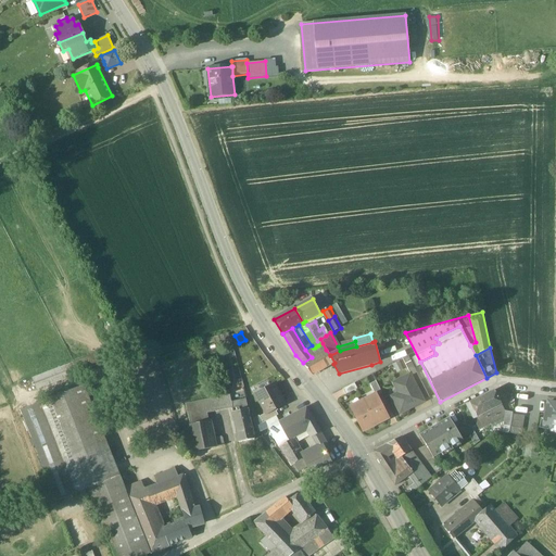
[(312,357),(303,363),(313,376),(333,364),(335,363),(330,355),(326,350),(321,352),(312,357)]
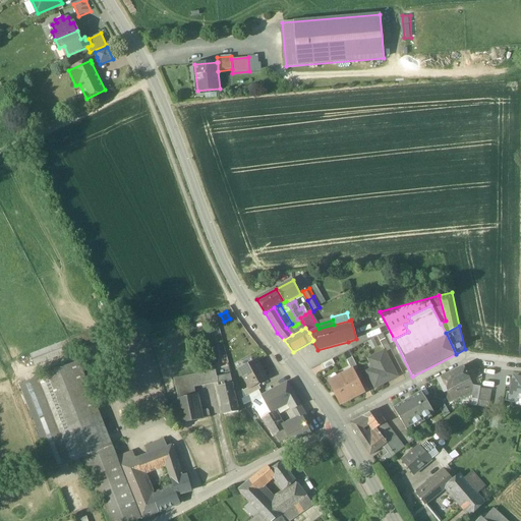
[(91,333),(69,341),(72,350),(94,342),(91,333)]
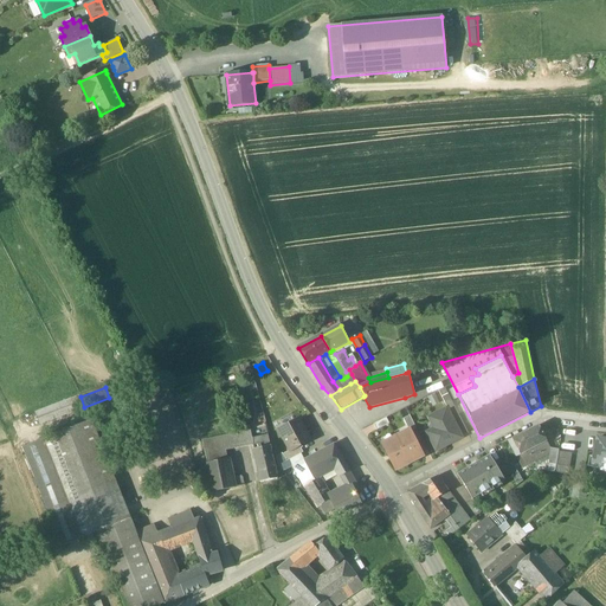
[(455,407),(445,388),(439,392),(447,408),(449,411),(455,407)]
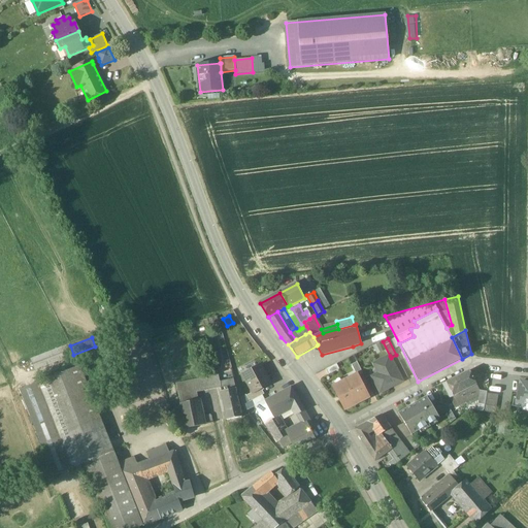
[(380,343),(374,345),(377,353),(383,351),(380,343)]
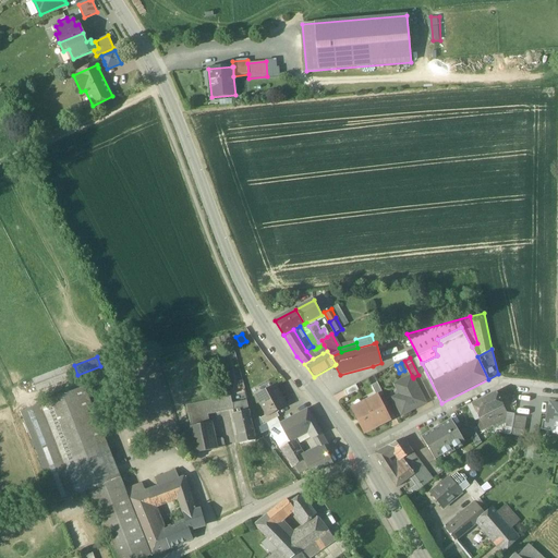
[(74,365),(33,380),(37,391),(77,375),(74,365)]
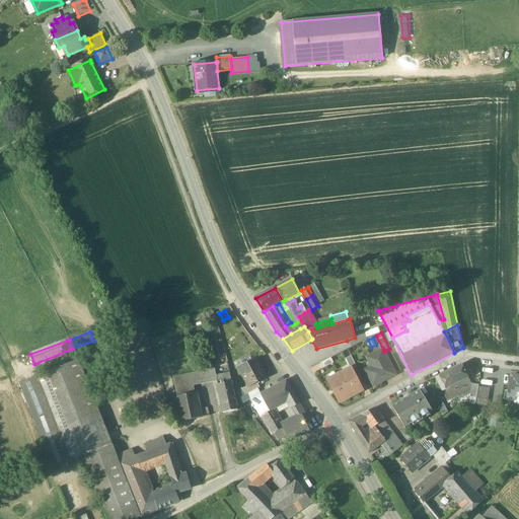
[(383,350),(367,358),(374,373),(368,376),(373,386),(396,375),(384,352),(383,350)]
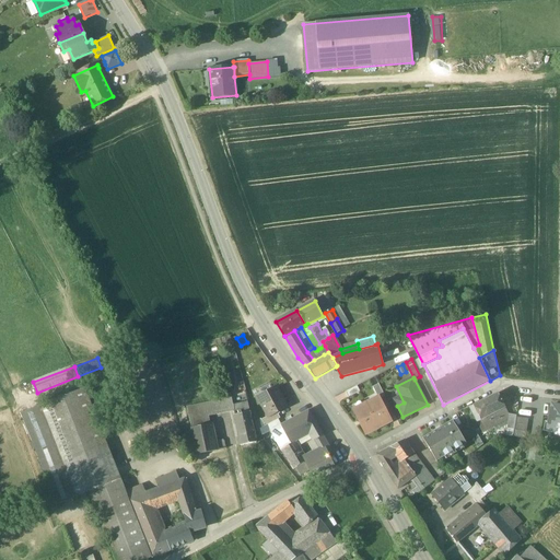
[(378,384),(373,387),(378,398),(378,399),(385,396),(378,384)]
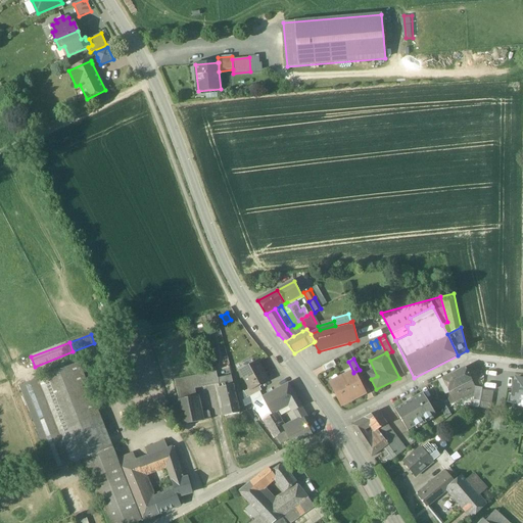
[(334,361),(323,367),(326,372),(336,366),(334,361)]
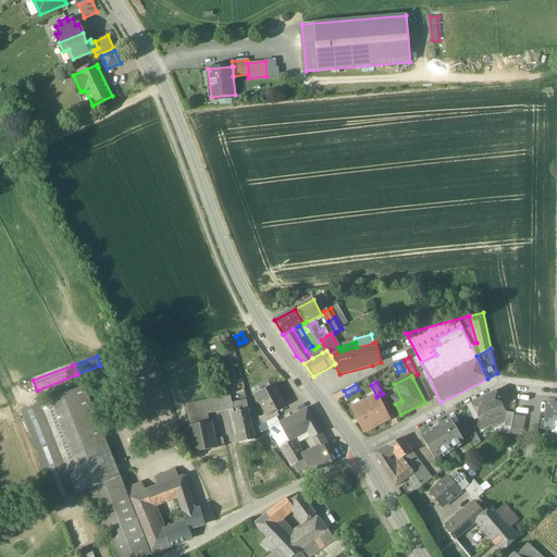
[(274,385),(257,395),(267,413),(268,415),(274,411),(285,406),(274,385)]
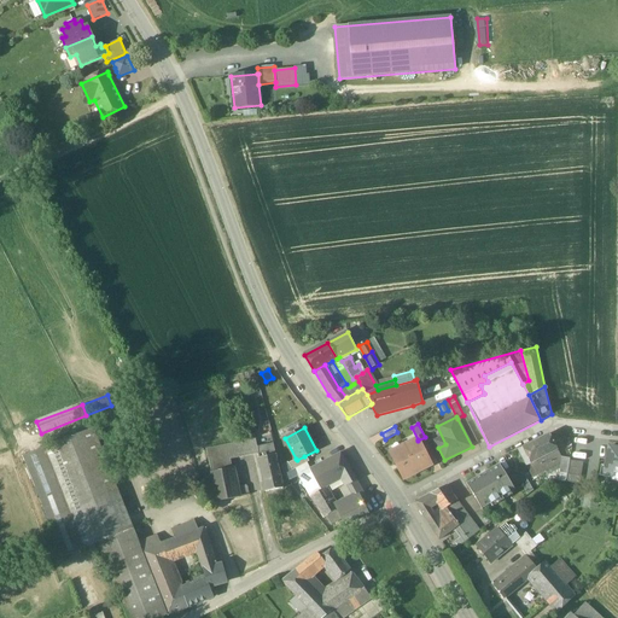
[(92,429),(46,448),(85,549),(98,543),(133,529),(92,429)]
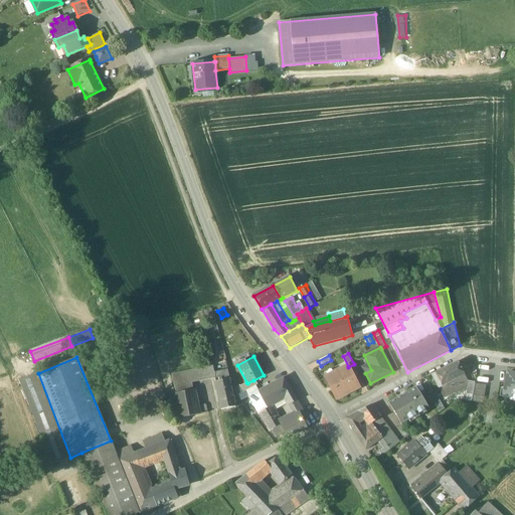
[(458,362),(436,373),(443,386),(465,375),(458,362)]
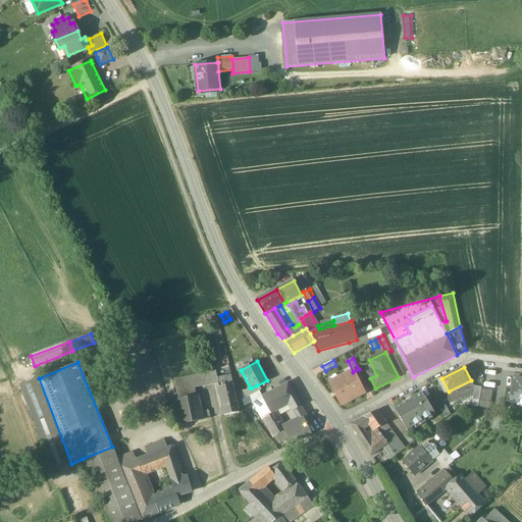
[(353,371),(342,377),(353,399),(364,393),(353,372),(353,371)]
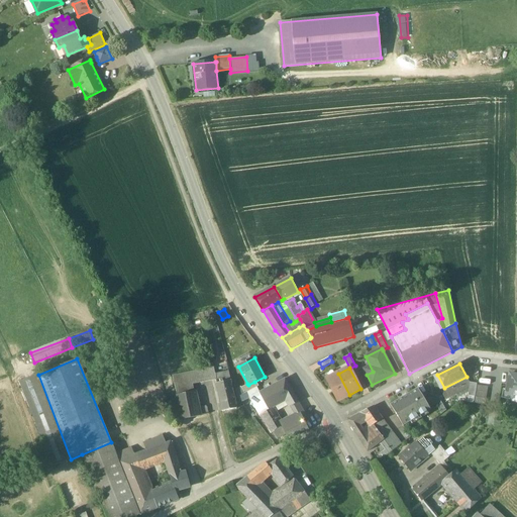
[(177,395),(195,391),(194,386),(216,381),(213,369),(173,377),(177,395)]
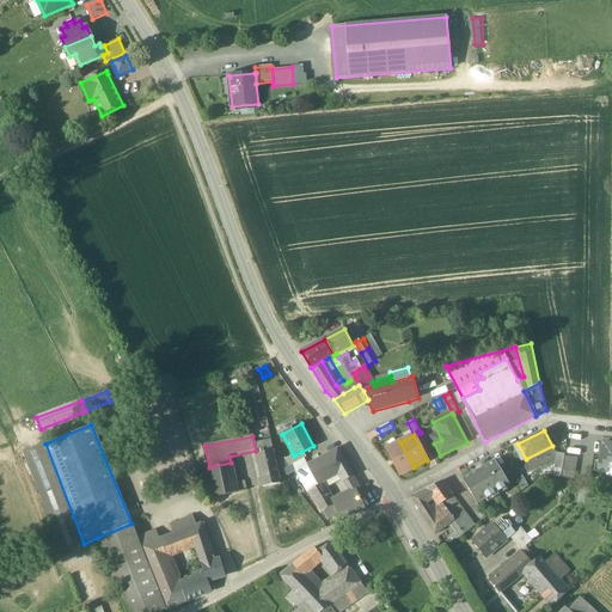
[(401,442),(387,448),(401,473),(414,467),(401,442)]
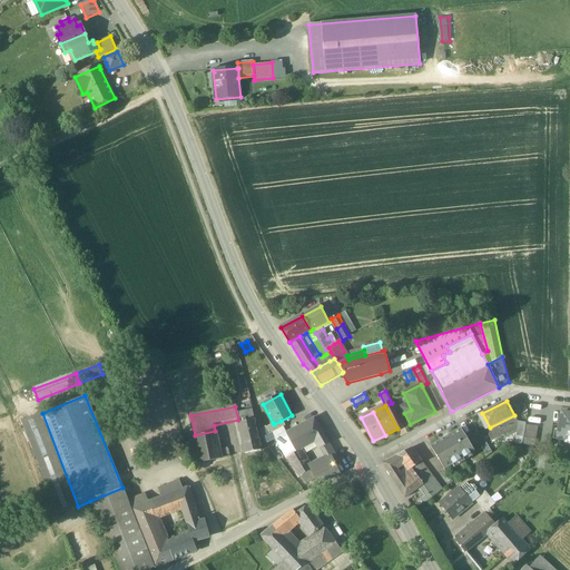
[(569,413),(561,412),(557,435),(569,438),(569,413)]
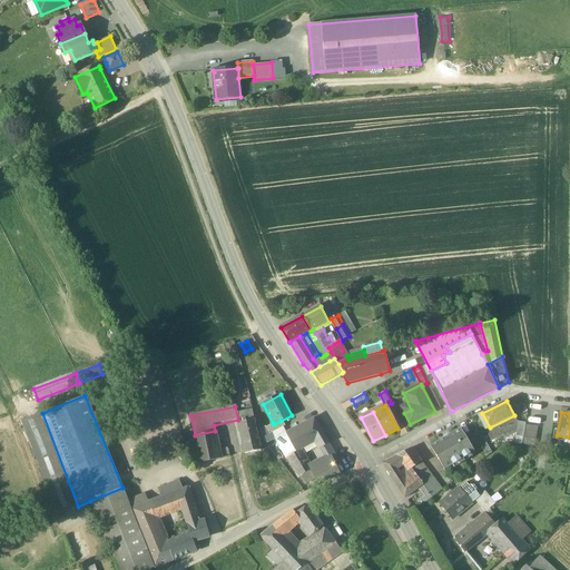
[(42,413),(19,421),(58,514),(78,507),(42,413)]
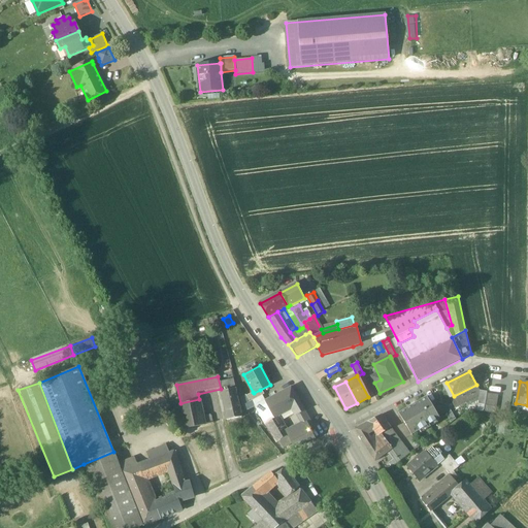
[(476,385),(454,396),(451,398),(455,408),(465,403),(467,405),(479,400),(480,391),(476,385)]
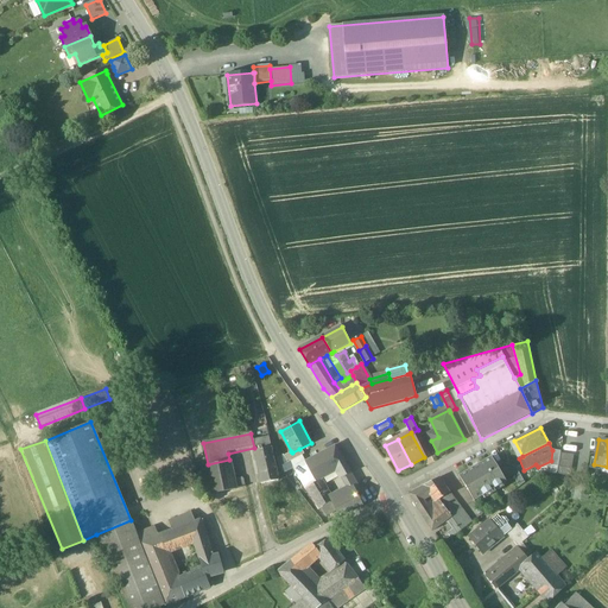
[(340,480),(342,479),(352,473),(346,462),(336,445),(305,462),(316,483),(322,480),(336,473),(340,480)]
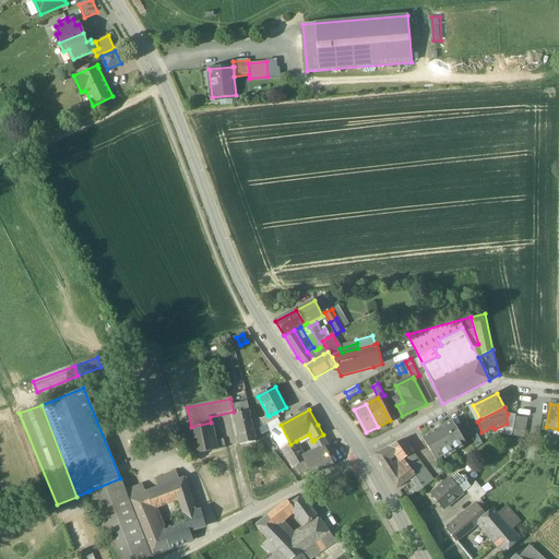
[(250,412),(236,415),(239,435),(238,435),(240,445),(256,442),(250,412)]
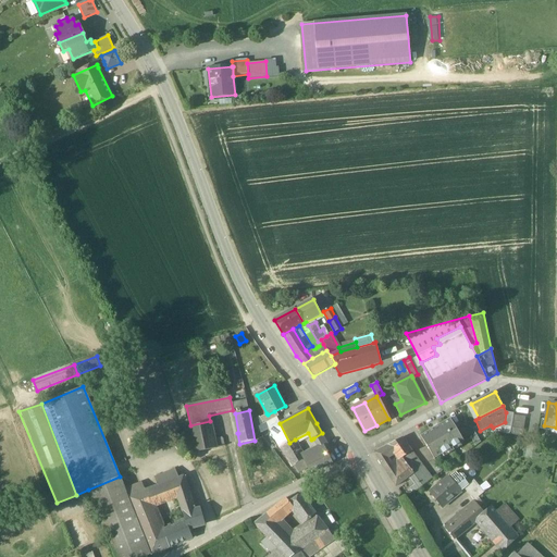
[(274,411),(268,415),(267,413),(260,418),(263,424),(265,423),(276,418),(277,417),(274,411)]
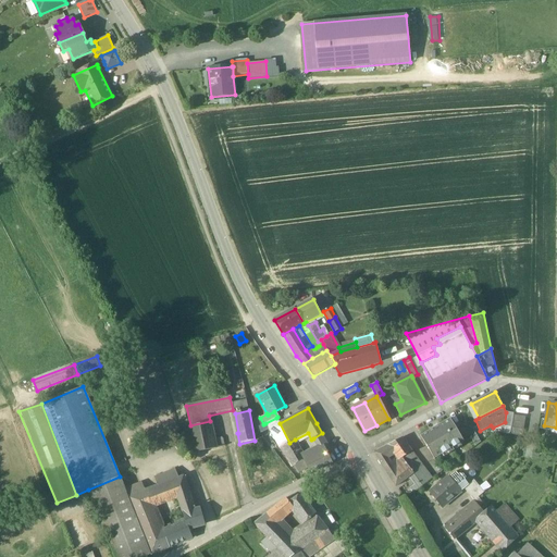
[(514,413),(506,412),(505,422),(504,426),(511,429),(514,413)]
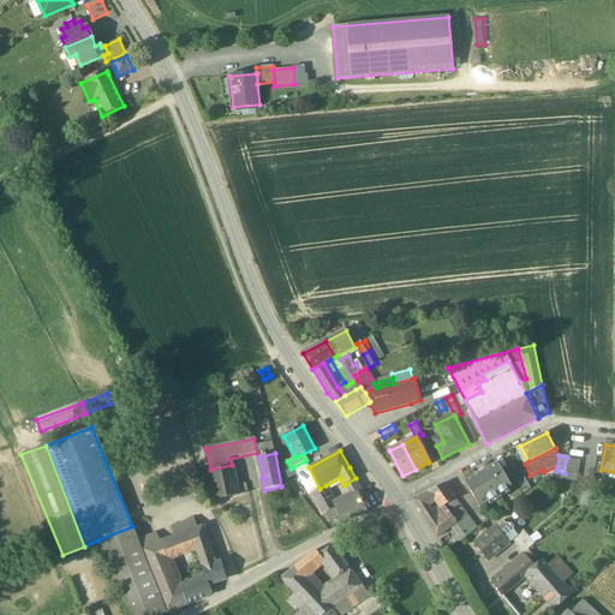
[(580,460),(567,459),(563,479),(577,482),(580,460)]
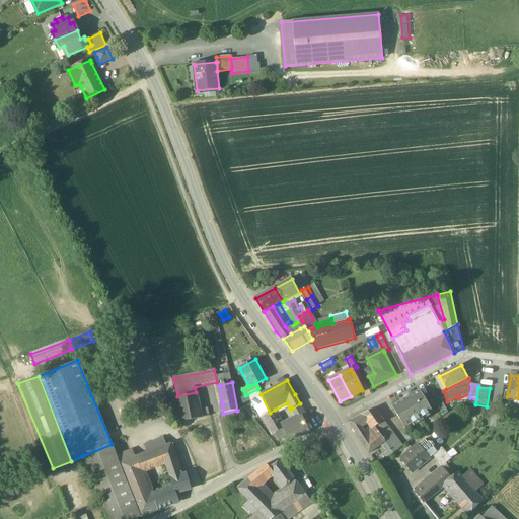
[(238,399),(245,395),(242,389),(236,392),(238,399)]
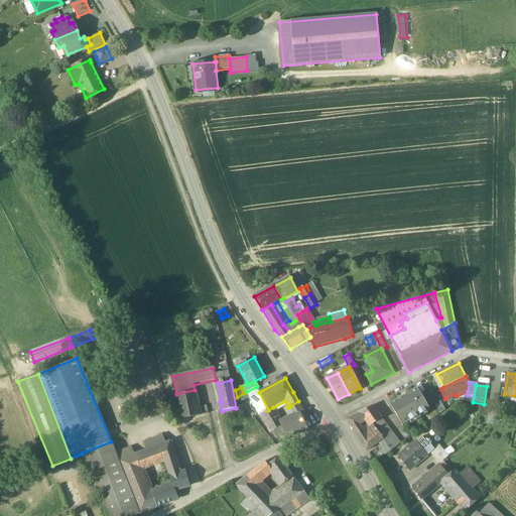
[(249,397),(259,392),(256,387),(246,392),(249,397)]
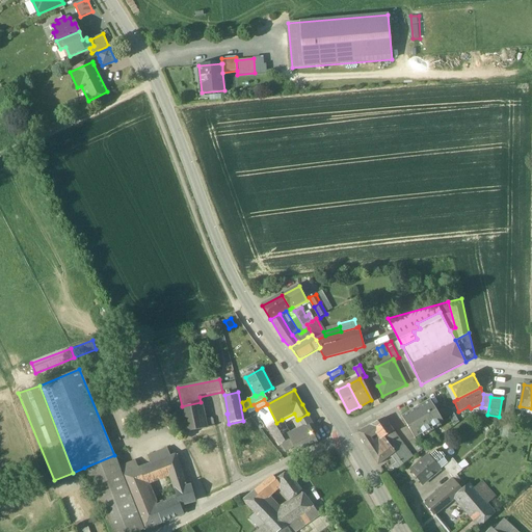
[(429,400),(402,417),(415,439),(443,422),(429,400)]
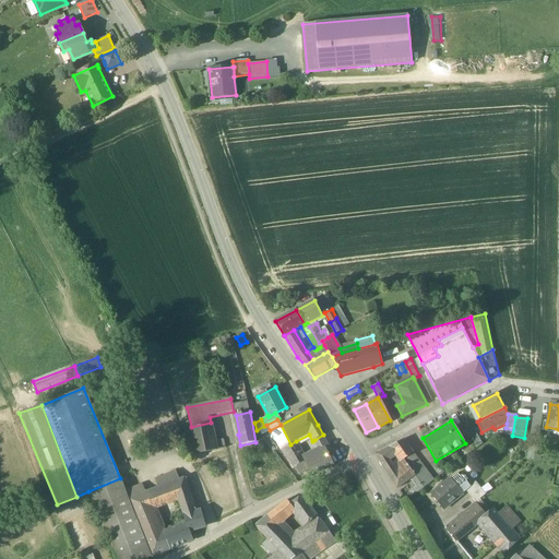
[(211,423),(191,427),(197,454),(215,450),(214,441),(211,423)]
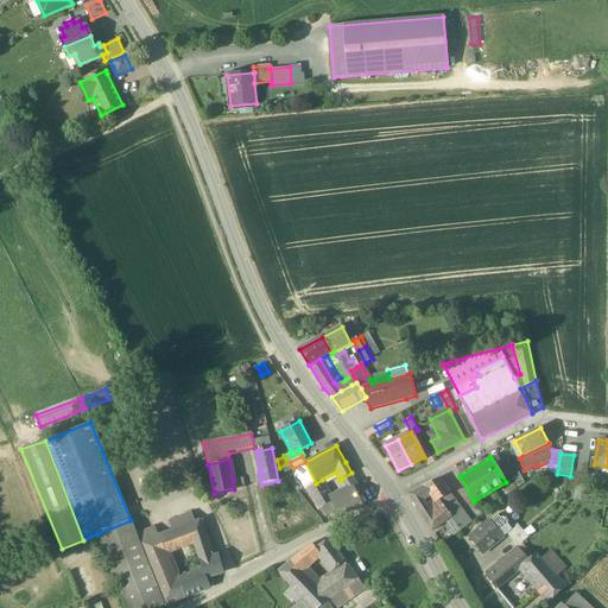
[(284,473),(293,468),(290,462),(287,463),(279,468),(284,473)]
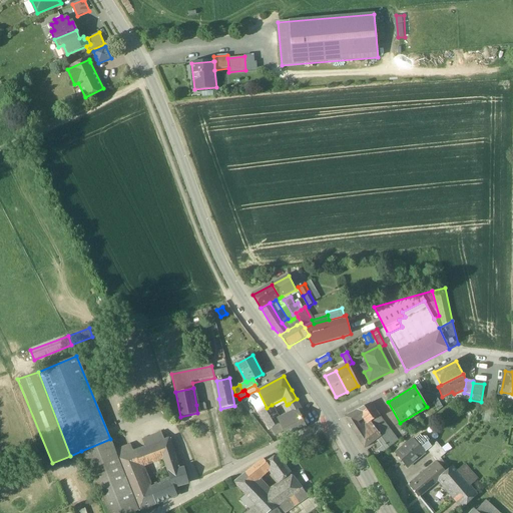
[(258,413),(267,408),(258,390),(247,395),(258,413)]
